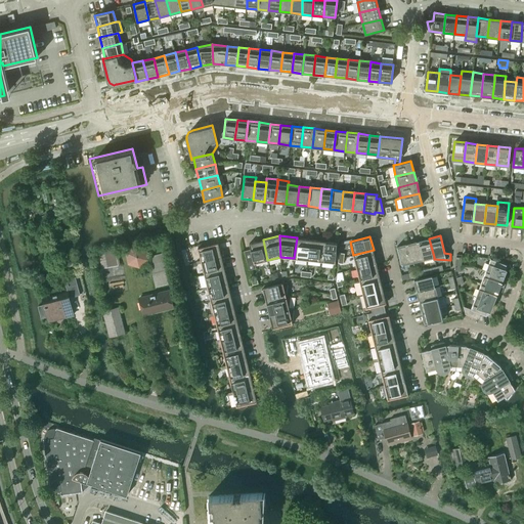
[(310,239),(297,237),(294,258),(307,260),(310,239)]
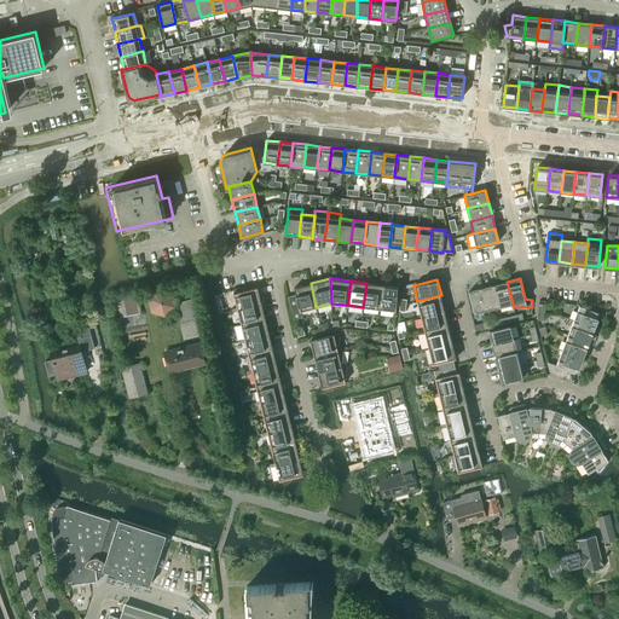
[(507,282),(495,285),(499,306),(513,304),(507,282)]
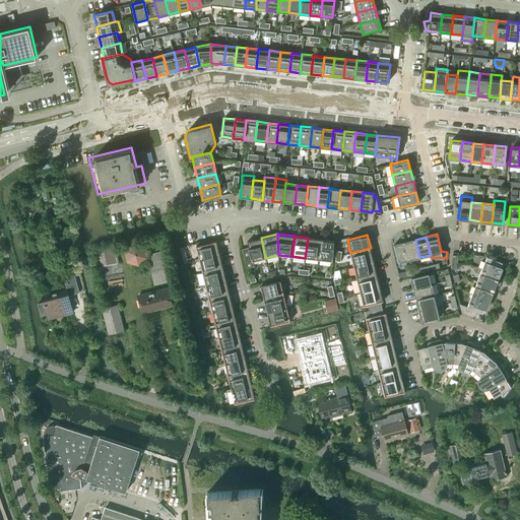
[(247,242),(249,247),(242,249),(247,268),(254,266),(253,261),(265,258),(261,238),(247,242)]
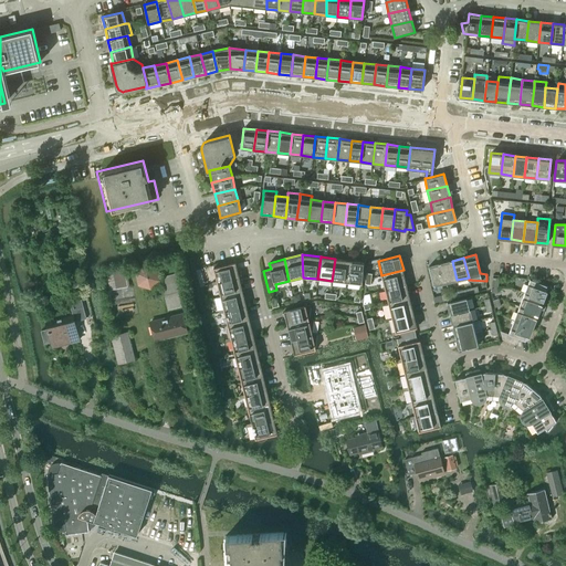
[(349,260),(335,259),(332,281),(347,282),(349,260)]
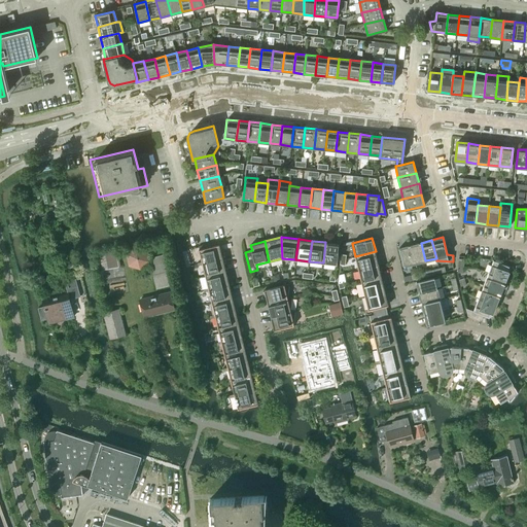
[(339,244),(325,242),(323,262),(337,265),(339,244)]
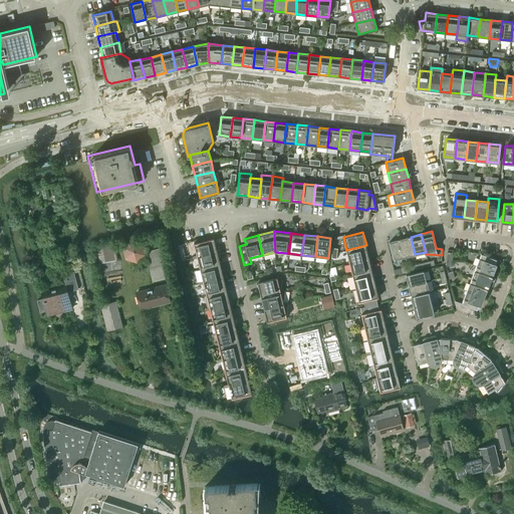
[(411,237),(401,239),(405,257),(415,254),(411,237)]
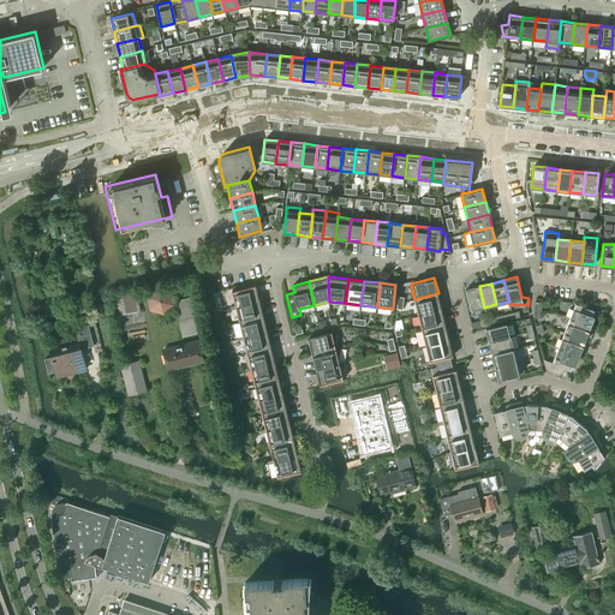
[(236,306),(260,300),(256,285),(232,291),(236,305),(233,306),(233,309),(237,308),(236,306)]
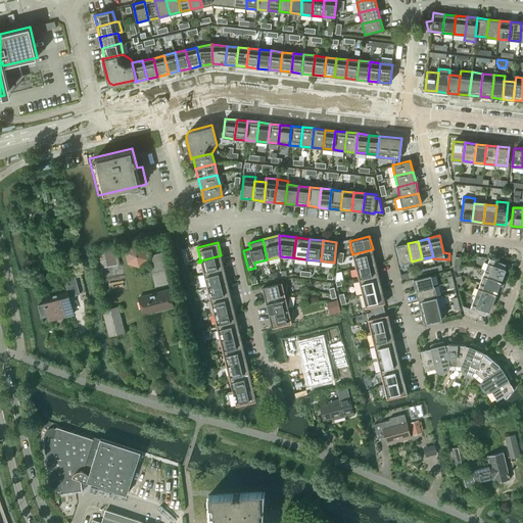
[(408,243),(396,246),(400,264),(412,262),(408,243)]
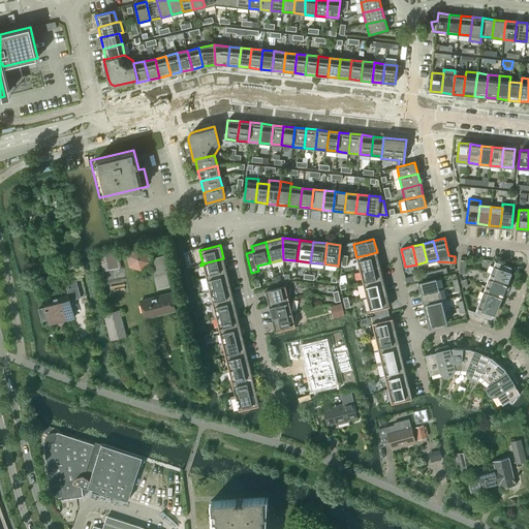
[(360,271),(380,266),(377,252),(356,257),(360,271)]
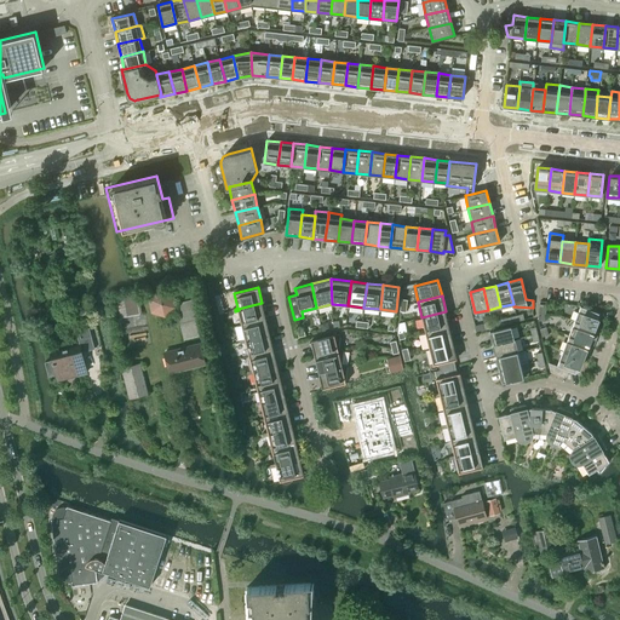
[(176,304),(184,339),(200,336),(196,319),(199,319),(194,299),(176,304)]
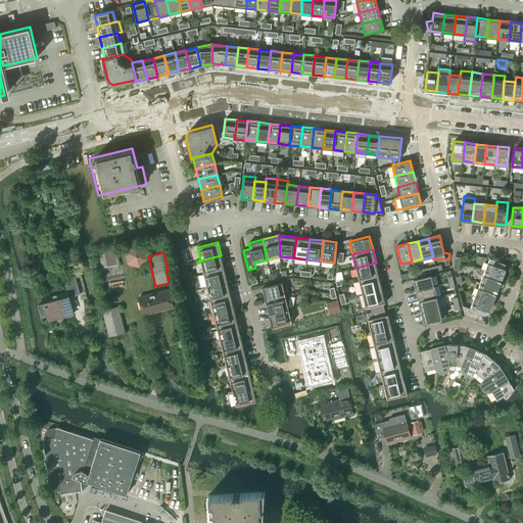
[(203,274),(225,269),(221,255),(200,260),(201,262),(203,274)]
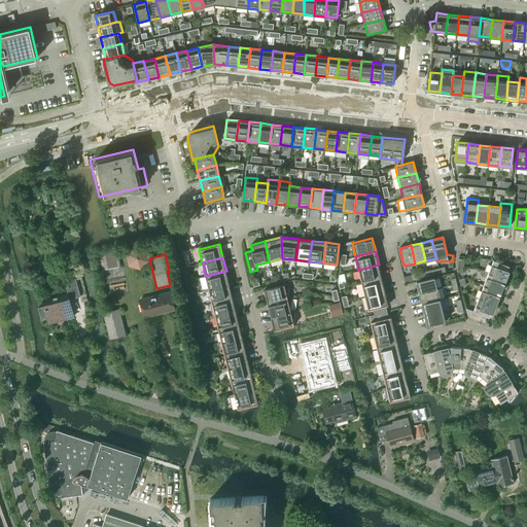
[(493,259),(489,273),(505,279),(508,271),(507,271),(510,266),(493,259)]
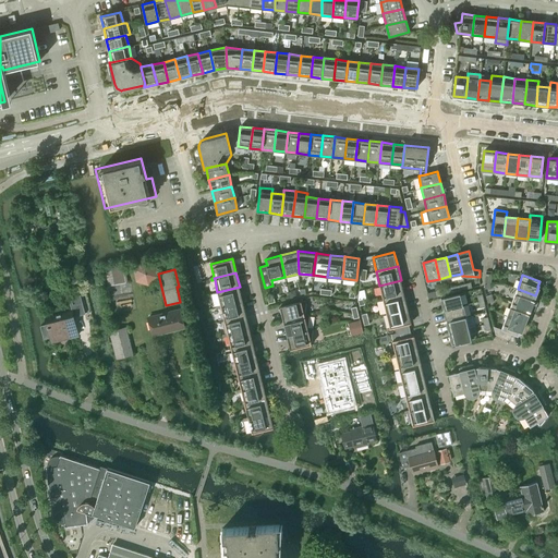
[(383,300),(404,294),(401,280),(379,286),(383,300)]
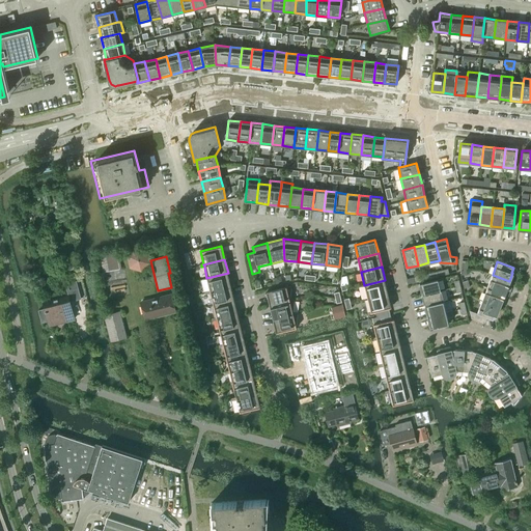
[(211,291),(231,286),(228,273),(206,278),(210,290),(207,290),(208,294),(211,292),(211,291)]
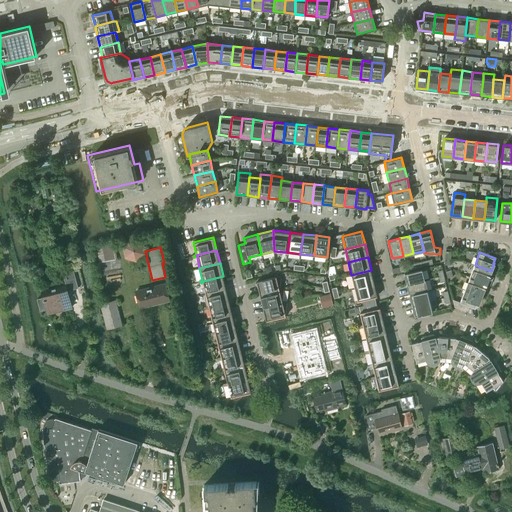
[(475,265),(470,277),(487,284),(490,285),(493,277),(488,275),(489,271),(491,272),(491,271),(475,265)]
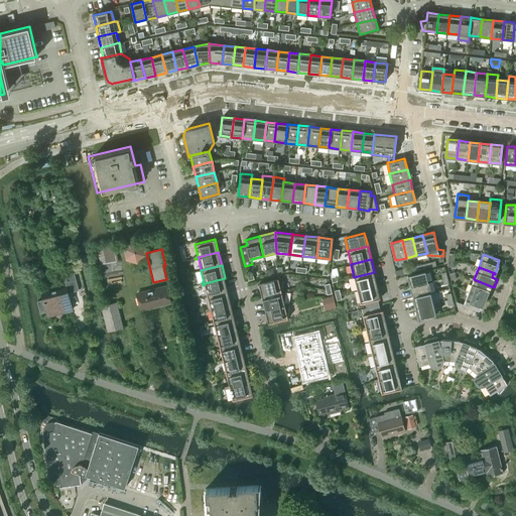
[(407,275),(410,286),(428,282),(425,271),(407,275)]
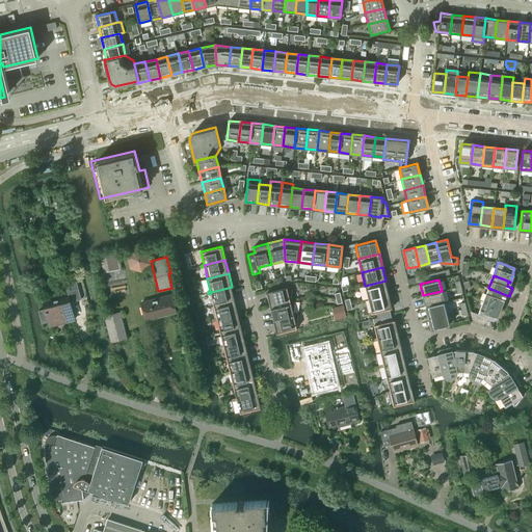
[(44,302),(45,309),(40,310),(43,322),(48,321),(49,322),(67,318),(67,321),(75,319),(70,302),(81,299),(77,281),(65,284),(69,296),(44,302)]
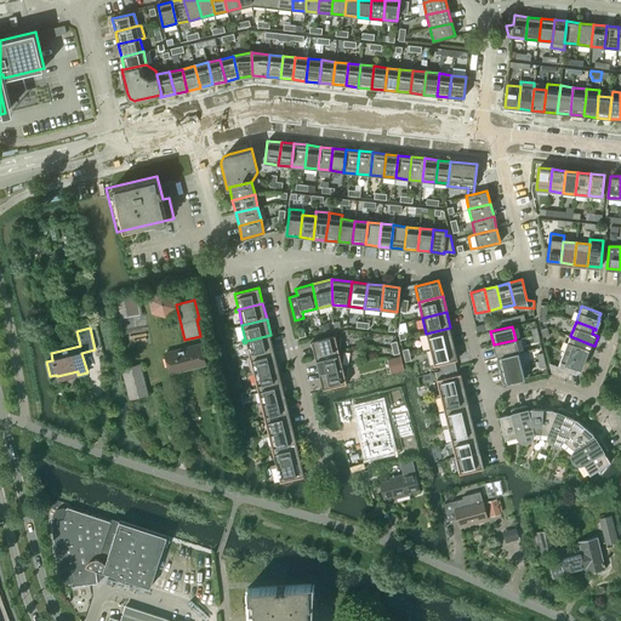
[(431,349),(454,343),(450,328),(426,334),(431,349)]
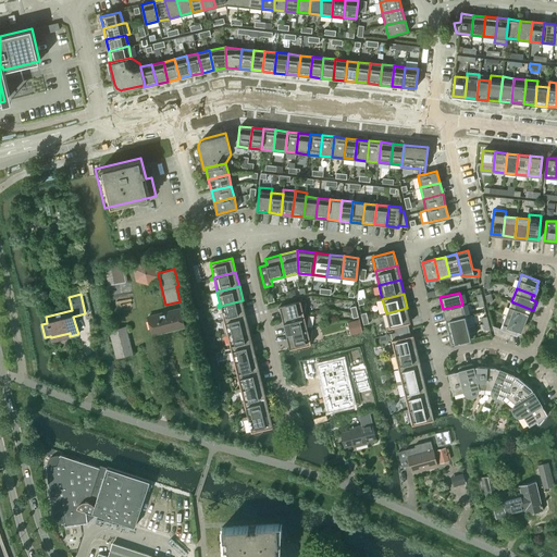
[(280,306),(283,320),(308,313),(304,314),(304,313),(305,301),(305,299),(280,306)]
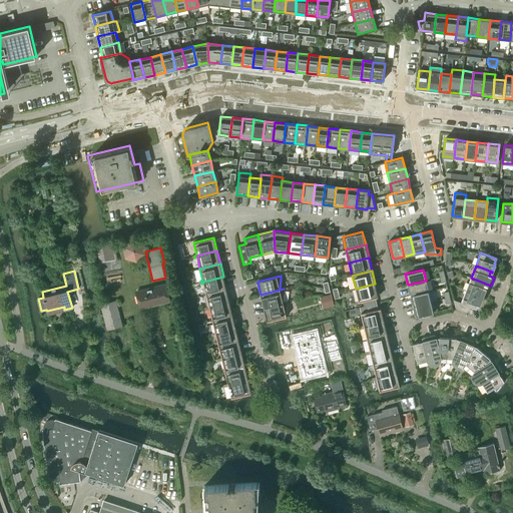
[(206,295),(226,290),(223,277),(203,282),(203,283),(206,295)]
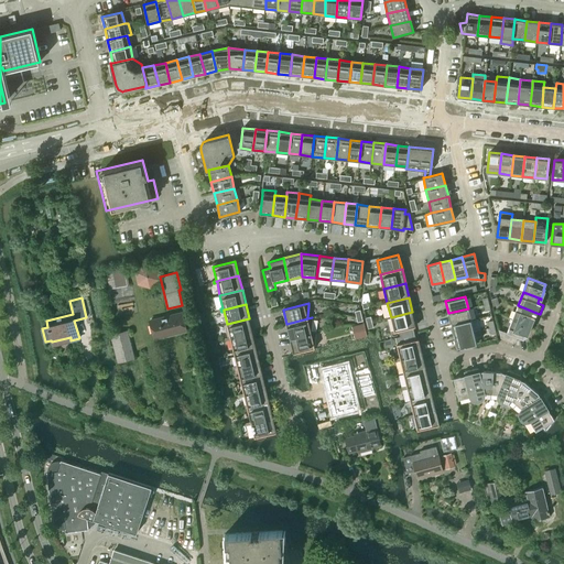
[(518,305),(512,318),(531,326),(534,317),(532,316),(534,313),(535,313),(537,313),(518,305)]
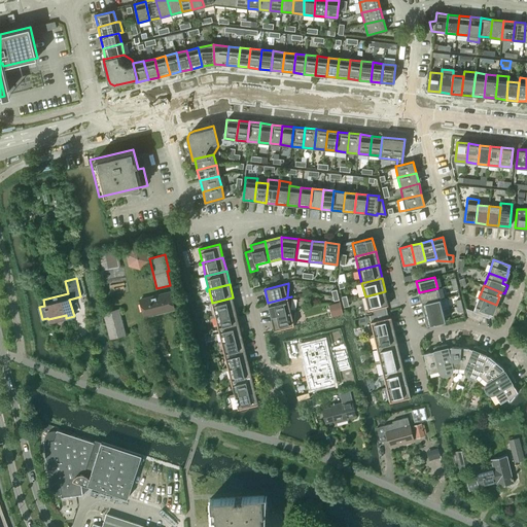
[(419,292),(422,304),(440,300),(437,288),(419,292)]
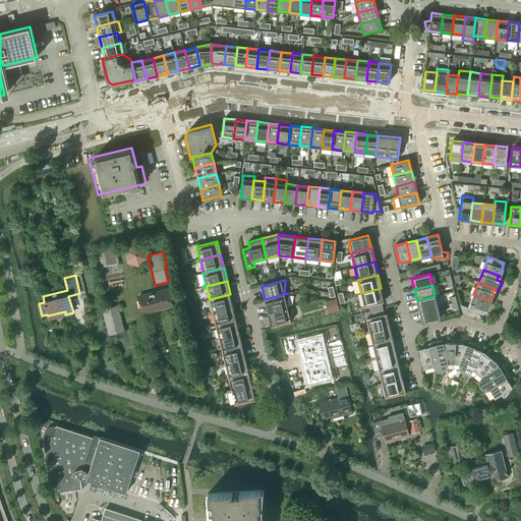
[(138,296),(142,310),(157,306),(157,309),(172,305),(168,288),(138,296)]
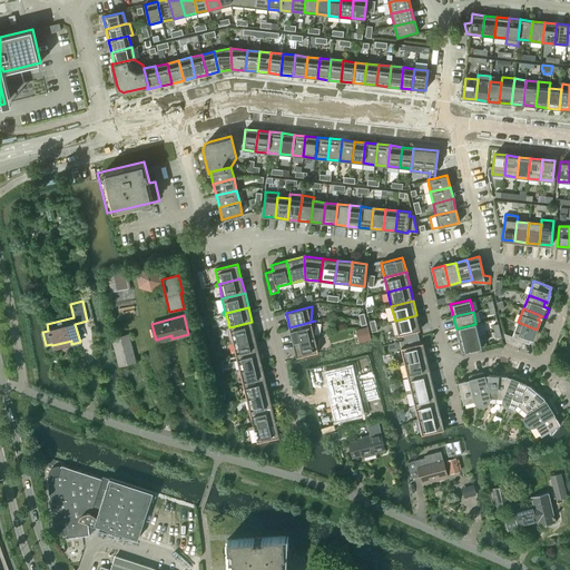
[(419,337),(418,331),(420,330),(416,315),(395,321),(399,335),(403,334),(404,340),(404,341),(419,337)]
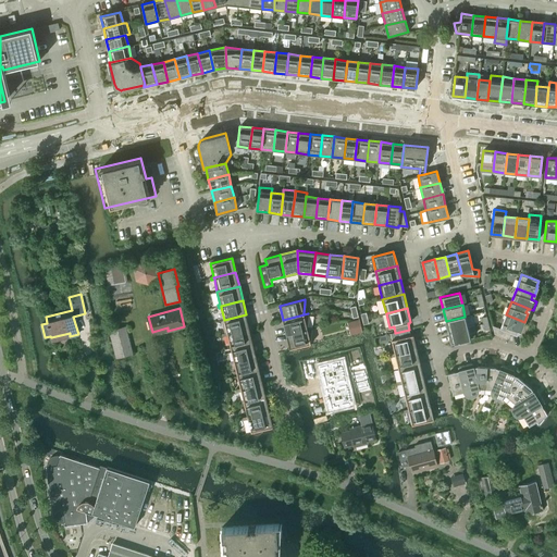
[(283,320),(286,334),(311,327),(307,329),(307,327),(309,316),(308,313),(283,320)]
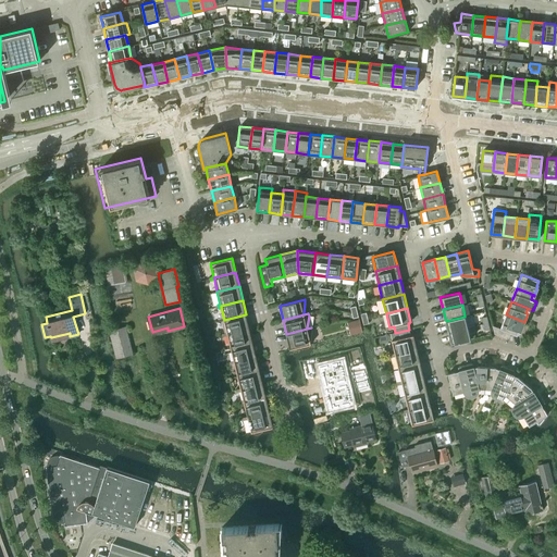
[(227,334),(249,329),(246,314),(224,320),(227,332),(224,333),(225,335),(227,335),(227,334)]
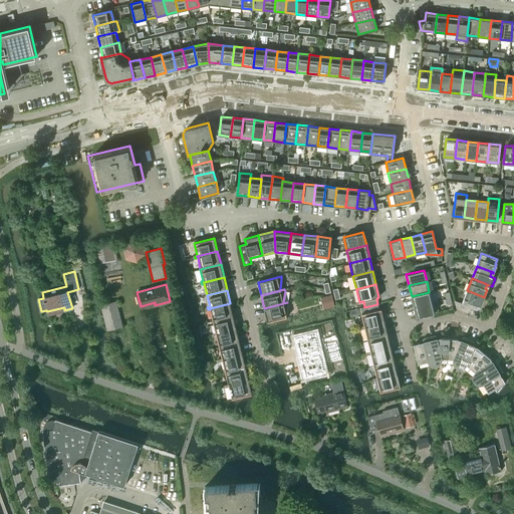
[(484,297),(467,290),(462,303),(455,300),(454,300),(456,307),(456,308),(468,312),(470,306),(477,309),(479,304),(481,305),(484,297)]
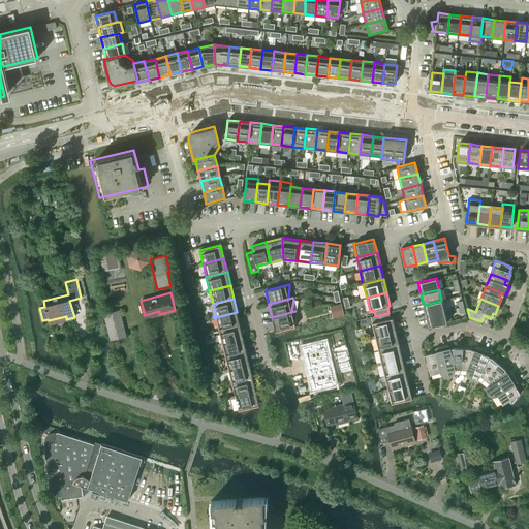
[(424,305),(426,315),(444,311),(441,301),(424,305)]
